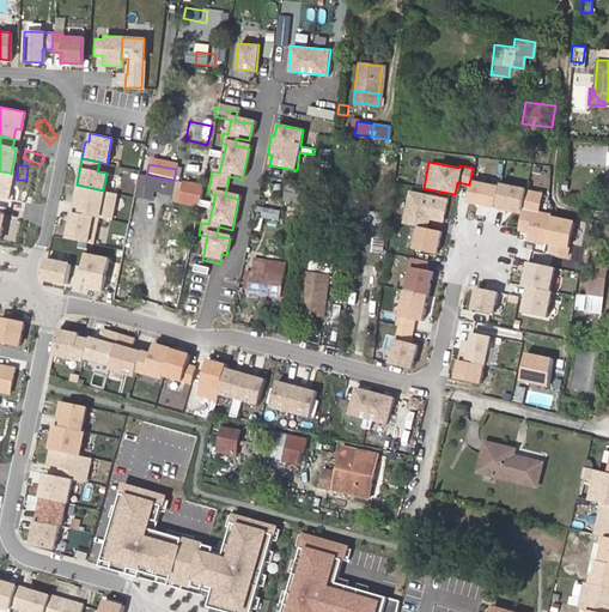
[(0,197),(5,198),(10,173),(0,171),(0,197)]
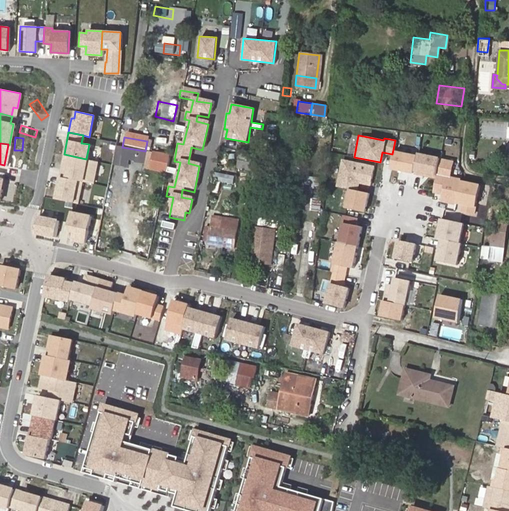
[(168,158),(118,148),(114,165),(125,168),(126,161),(145,165),(144,170),(165,174),(168,158)]
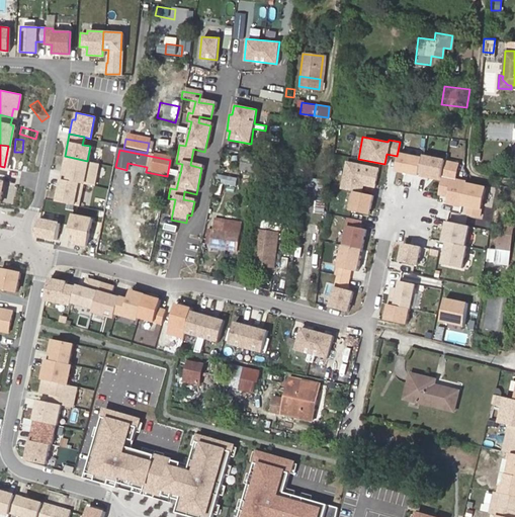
[(417,174),(421,157),(398,152),(397,156),(394,170),(417,174)]
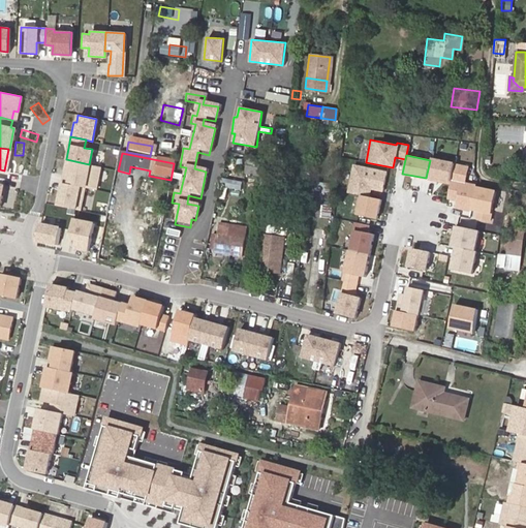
[(449,183),(453,163),(454,162),(431,157),(430,160),(426,178),(449,183)]
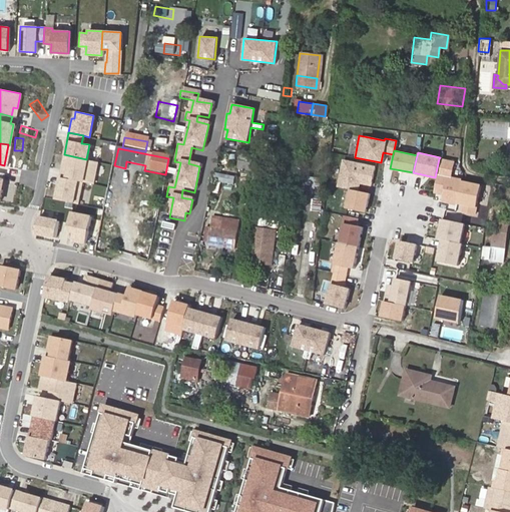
[(91,183),(96,161),(86,159),(64,154),(62,162),(65,163),(64,169),(61,168),(59,177),(81,181),(91,183)]
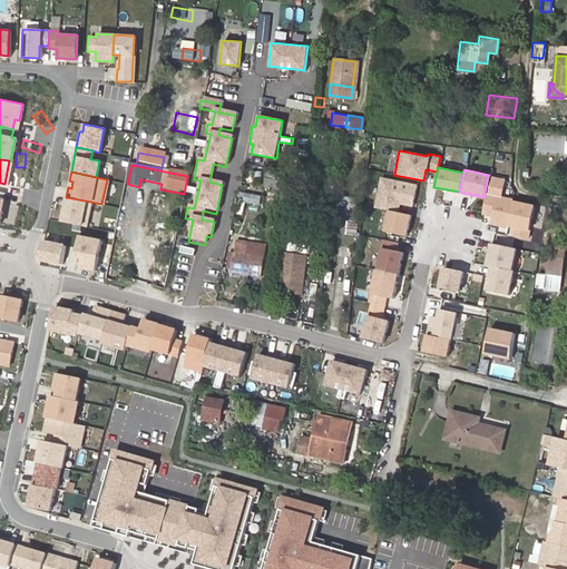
[(504,179),(488,176),(484,197),(481,213),(491,215),(490,222),(506,225),(506,224),(511,200),(511,198),(500,196),(504,179)]
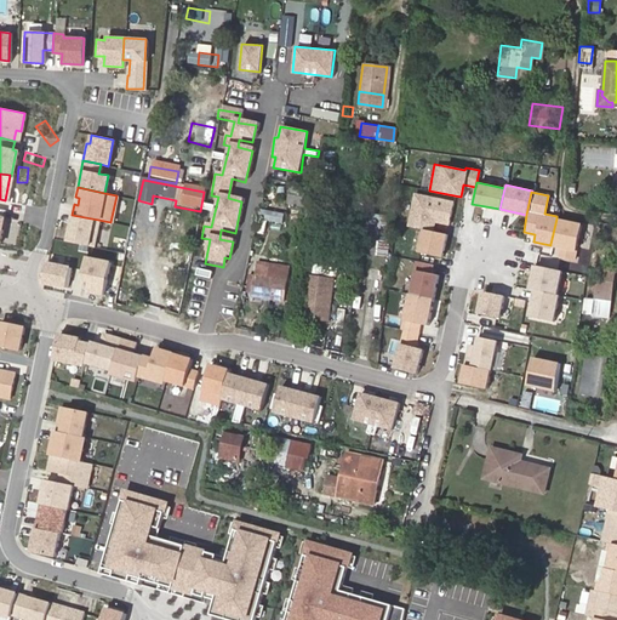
[(446,223),(451,202),(412,193),(406,226),(422,228),(430,231),(433,221),(446,223)]
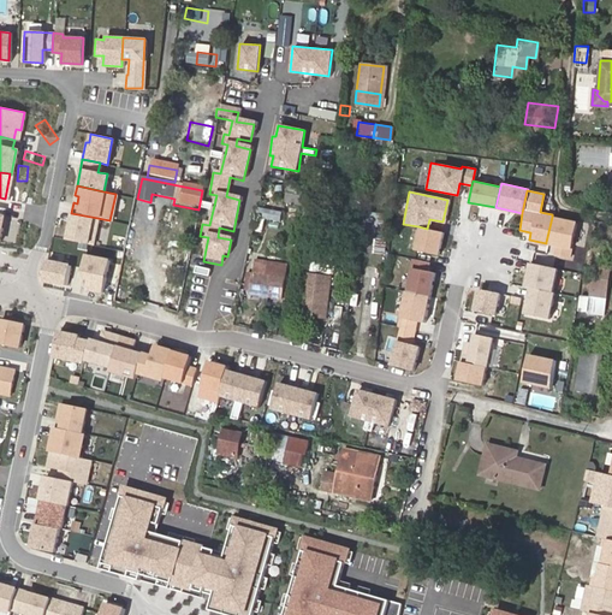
[(31,224),(37,207),(19,201),(13,217),(31,224)]
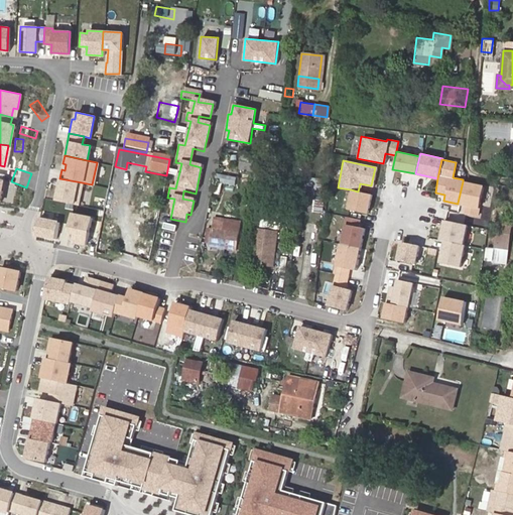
[(234,184),(235,175),(215,172),(212,191),(219,192),(220,181),(234,184)]
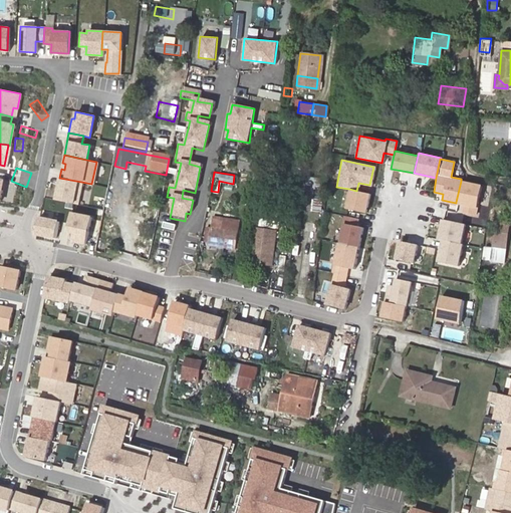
[(77,204),(81,182),(59,178),(55,200),(77,204)]
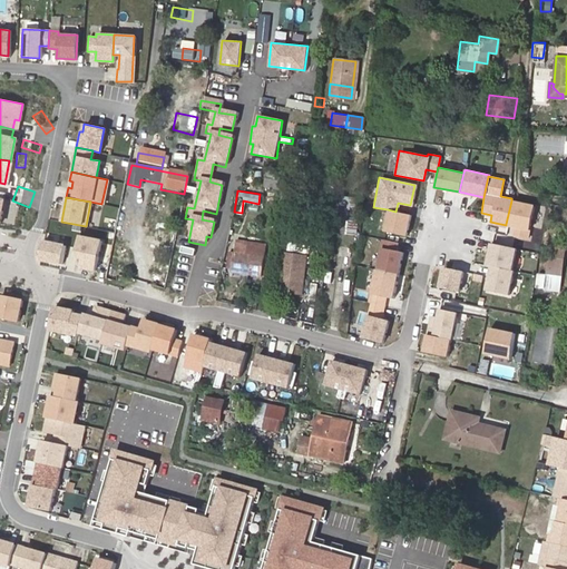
[(354,234),(359,199),(339,197),(335,232),(354,234)]
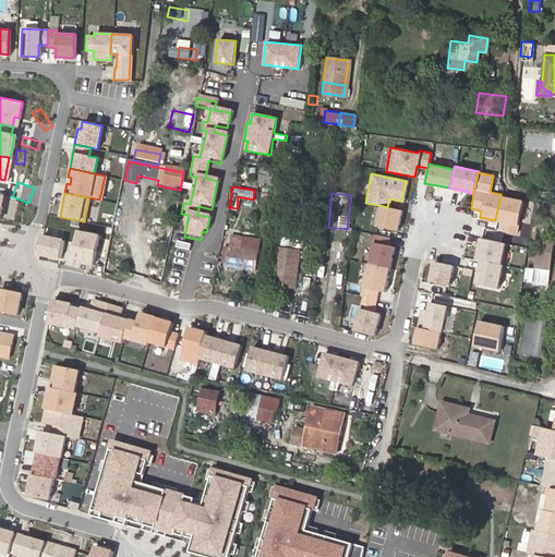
[(516,232),(522,201),(501,196),(495,219),(504,221),(503,229),(516,232)]
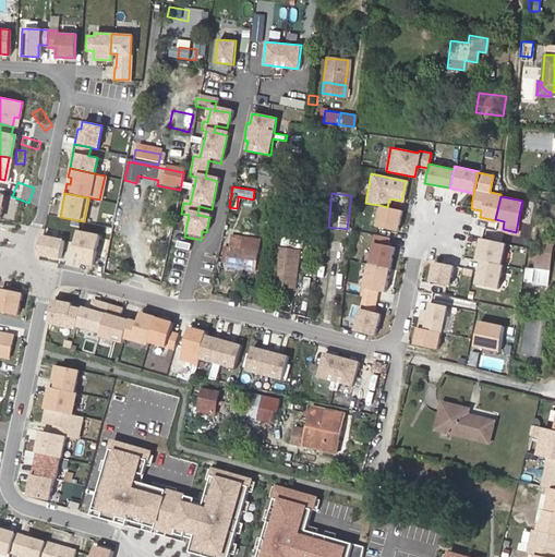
[(396,230),(400,209),(387,207),(379,205),(375,226),(396,230)]
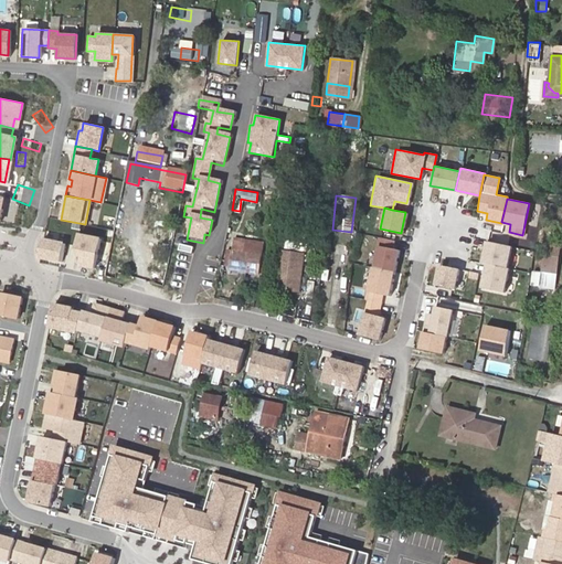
[(145,222),(142,233),(163,237),(166,226),(145,222)]
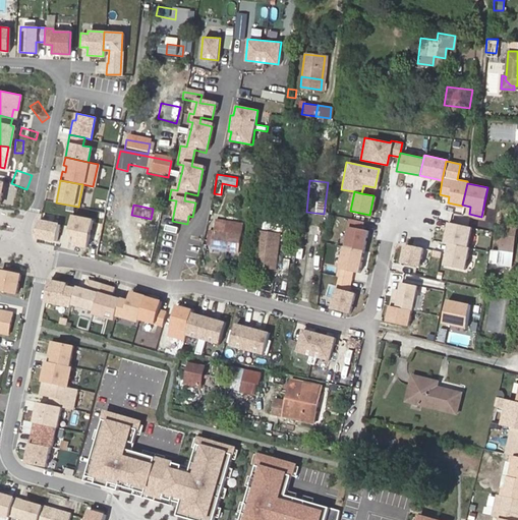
[(85,246),(92,219),(71,215),(66,242),(85,246)]
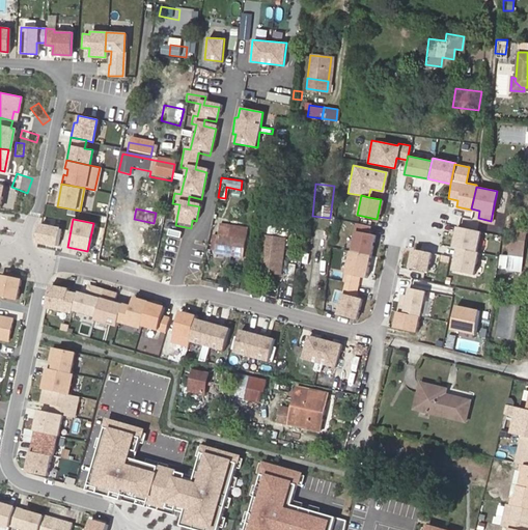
[(369,254),(373,234),(367,232),(368,225),(355,222),(353,230),(355,231),(351,251),(369,254)]
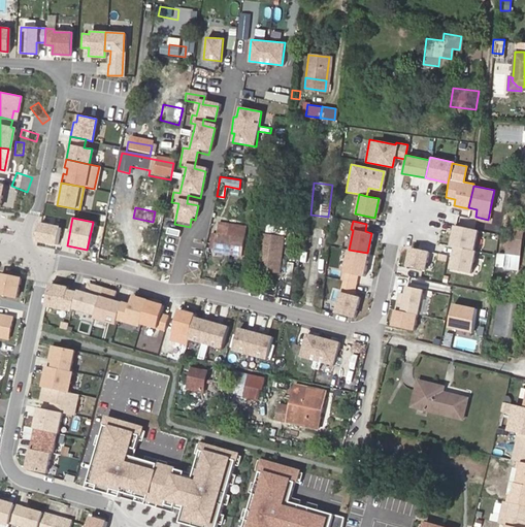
[(218,222),(214,251),(240,255),(243,237),(226,235),(227,223),(218,222)]
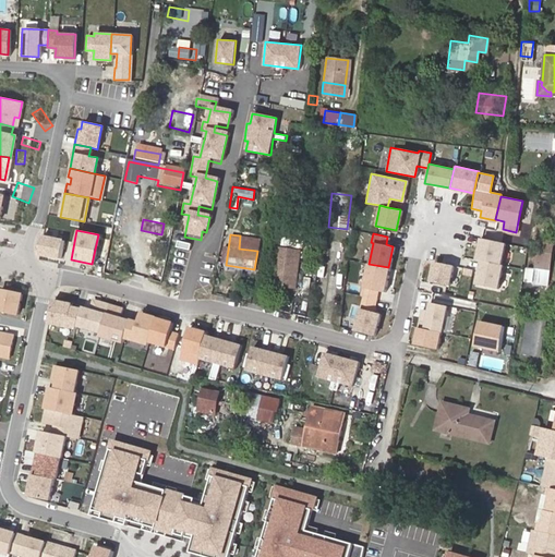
[(279,243),(301,247),(303,239),(281,234),(279,243)]
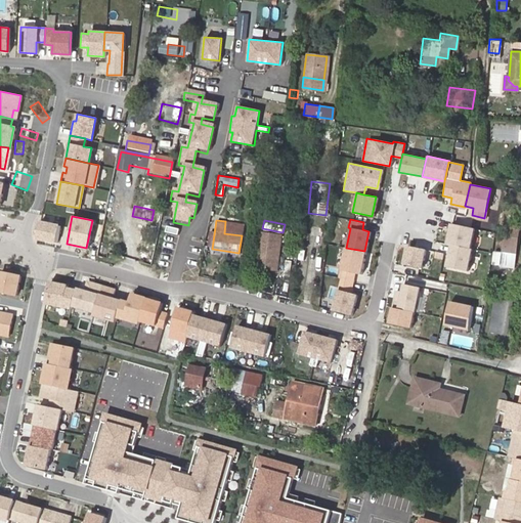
[(58,225),(38,221),(35,237),(55,242),(58,225)]
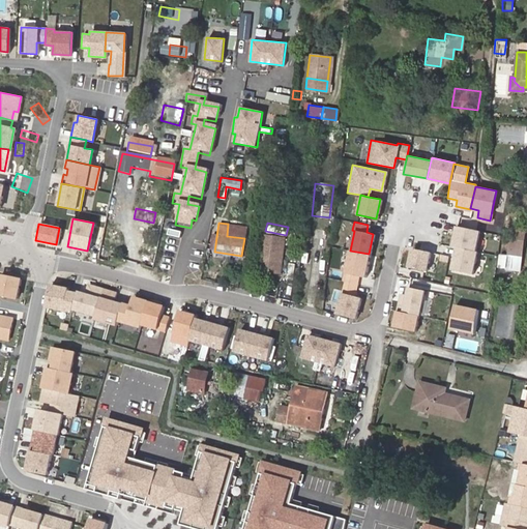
[(474,251),(478,231),(456,226),(451,246),(456,246),(474,251)]
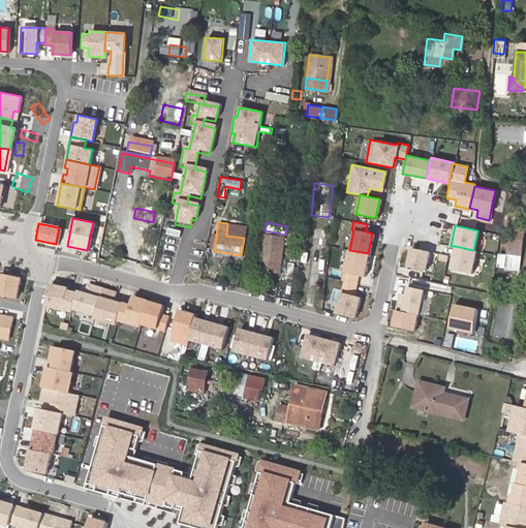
[(179,237),(180,230),(167,227),(166,234),(179,237)]
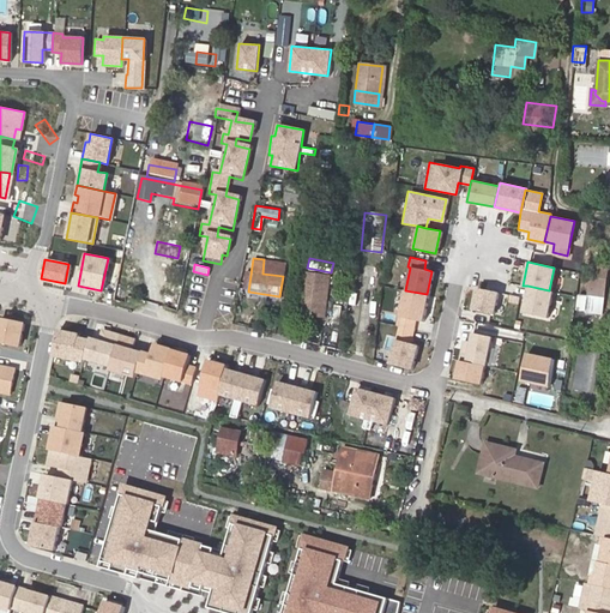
[(358,288),(370,289),(374,289),(378,266),(362,264),(358,288)]
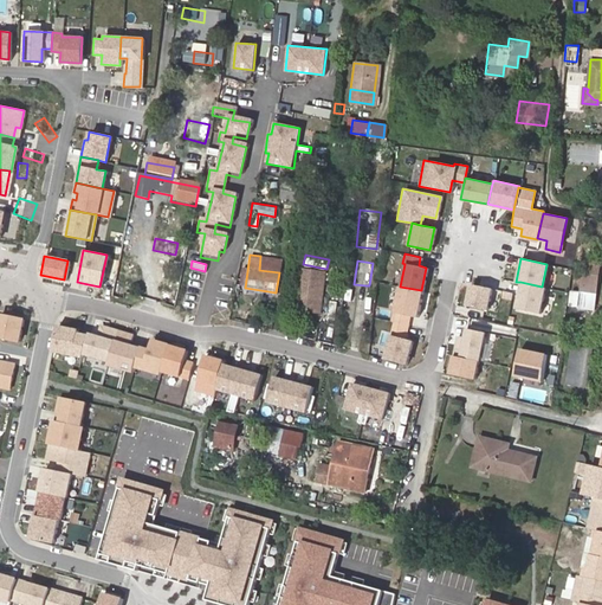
[(129,284),(133,263),(121,262),(117,283),(129,284)]
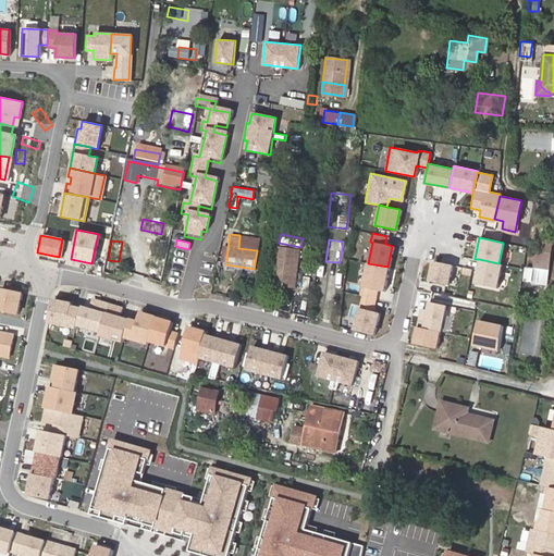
[(551,243),(537,241),(532,268),(524,267),(521,280),(529,282),(529,283),(545,285),(551,243)]
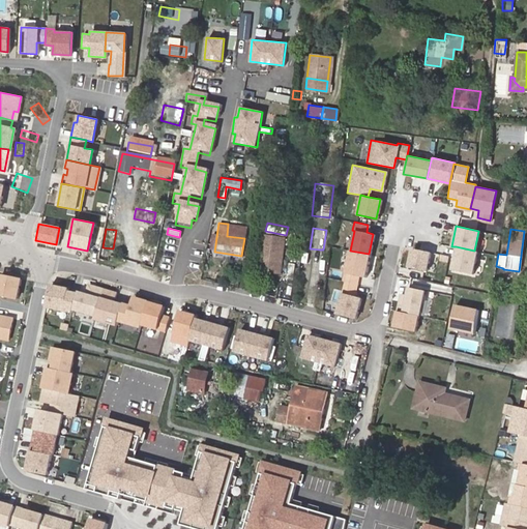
[(282,237),(261,235),(257,269),(277,272),(282,237)]
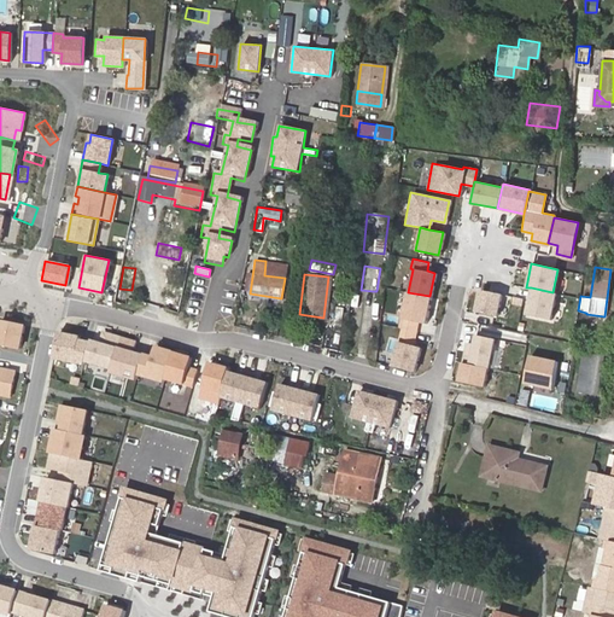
[(553,292),(531,287),(525,314),(549,320),(555,294),(553,292)]
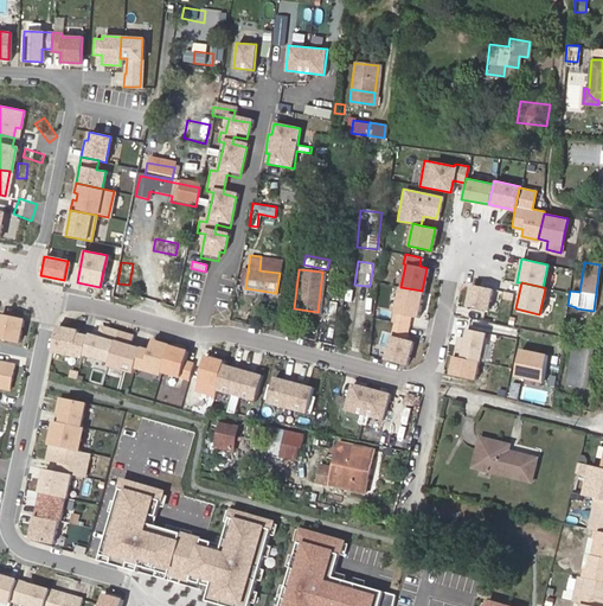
[(487,310),(491,288),(470,285),(466,306),(487,310)]
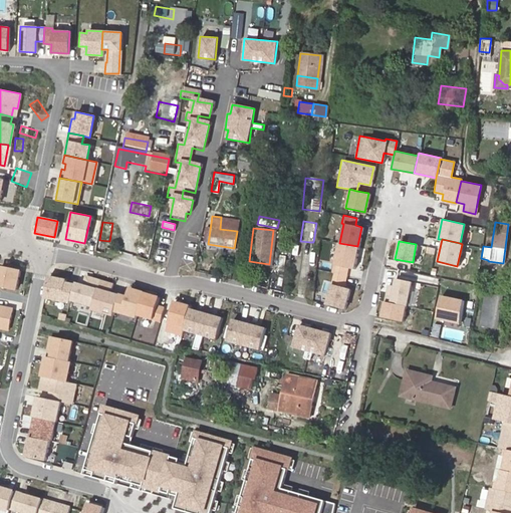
[(352,268),(357,246),(339,243),(337,242),(333,264),(331,264),(330,271),(345,275),(346,267),(352,268)]
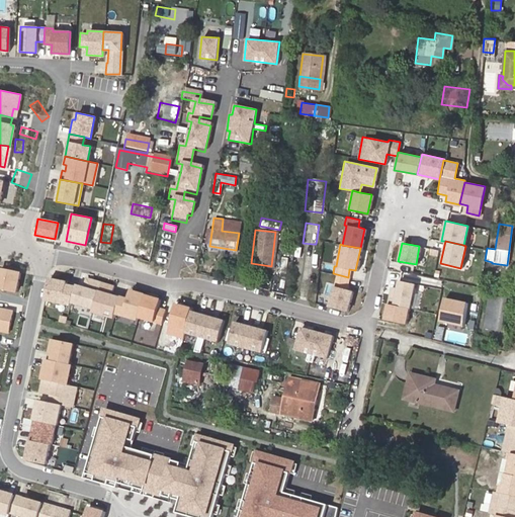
[(19,272),(0,268),(0,287),(15,291),(19,272)]
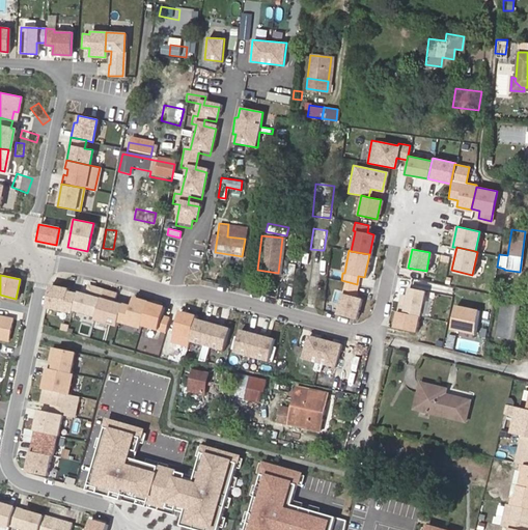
[(51,284),(46,305),(71,312),(72,309),(77,294),(70,291),(70,289),(51,284)]
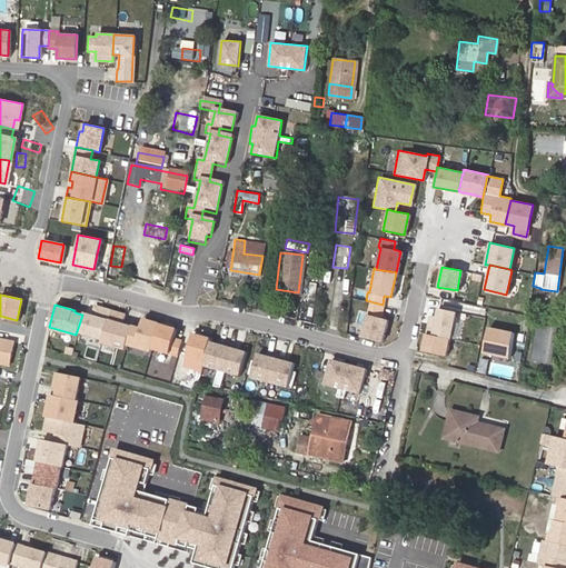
[(82,315),(77,331),(101,338),(109,310),(93,306),(90,316),(86,314),(85,316),(82,315)]
